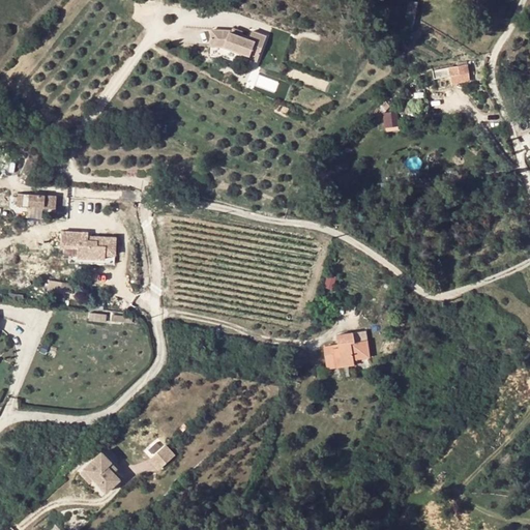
[(228,47),(252,58),(253,55),(261,61),(269,36),(256,31),(253,39),(244,36),(239,34),(238,34),(234,31),(214,30),(213,46),(228,47)]
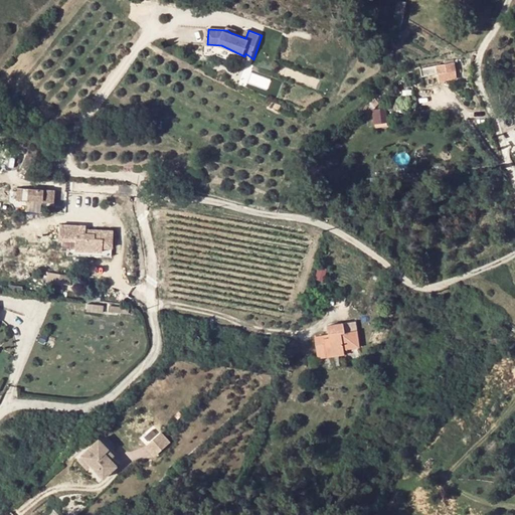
[(244,56),(240,60),(248,66),(253,59),(245,53),(244,56)]
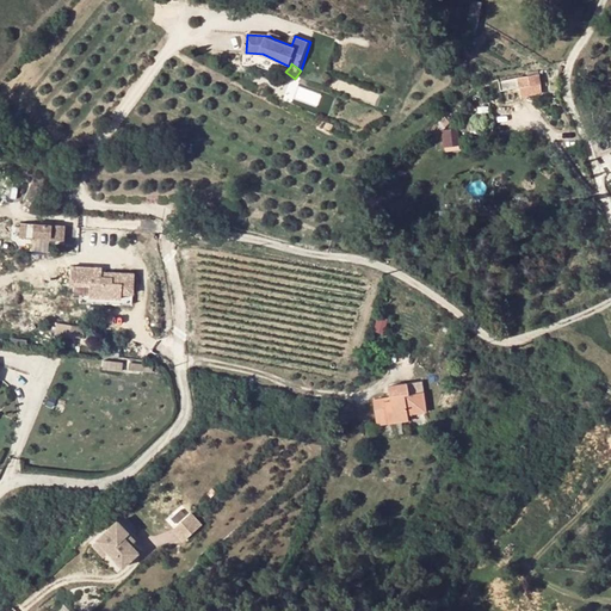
[(538,74),(500,82),(501,90),(520,86),(529,84),(539,82),(538,74)]
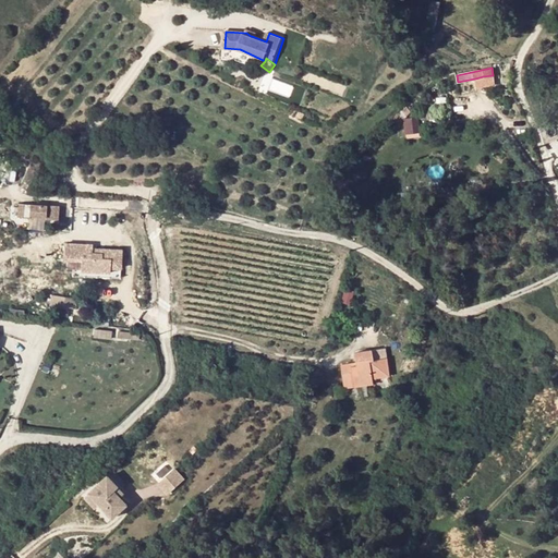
[(483,76),(475,79),(476,87),(485,85),(483,76)]
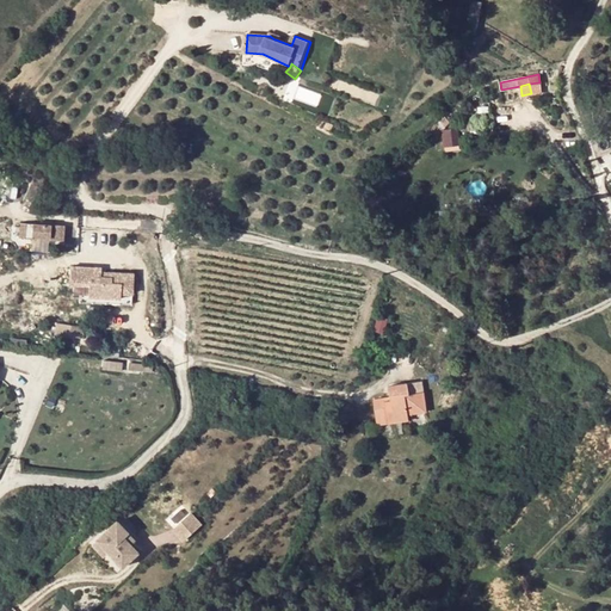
[(445,146),(463,144),(462,127),(444,128),(445,146)]
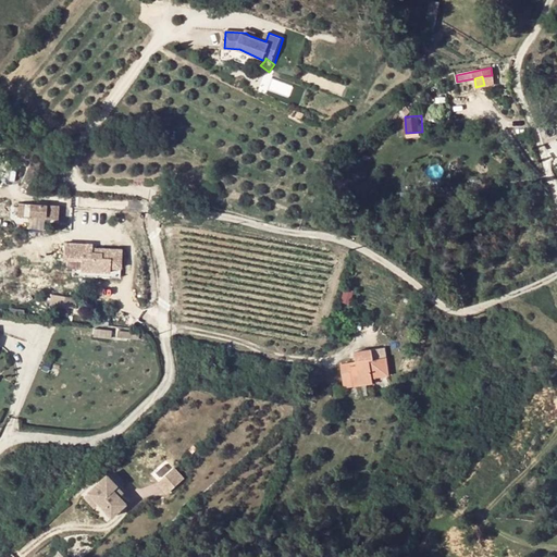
[(556,127),(537,126),(543,144),(556,138),(556,127)]
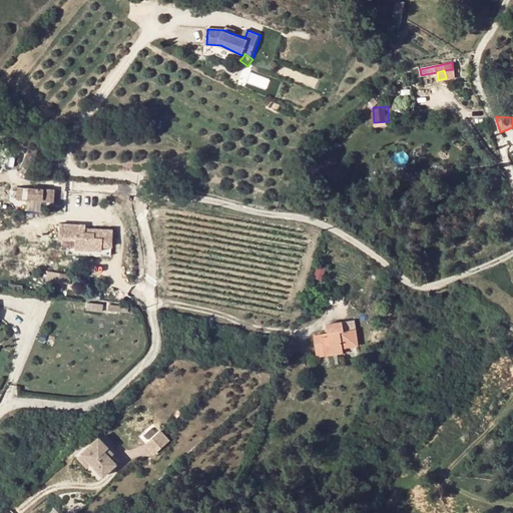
[(32,156),(27,153),(21,165),(26,168),(32,156)]
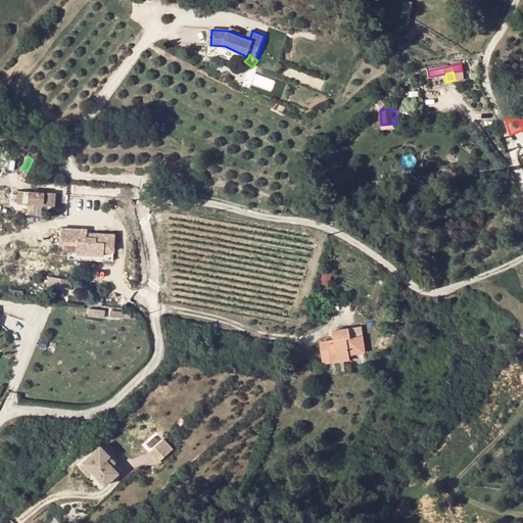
[(44,192),(17,191),(16,203),(27,203),(27,202),(44,203),(44,192)]
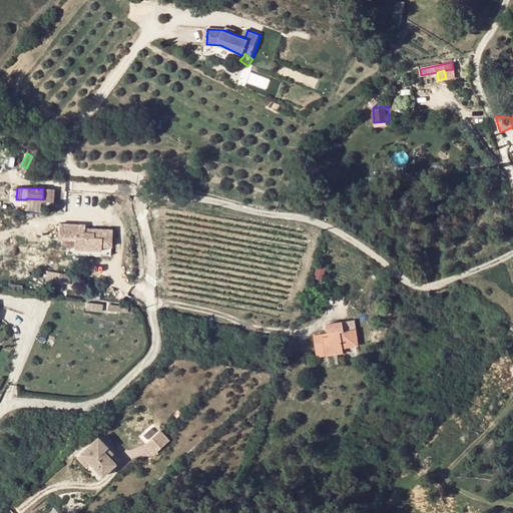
[(84,223),(59,221),(58,234),(66,235),(65,252),(72,252),(109,255),(109,249),(109,246),(110,228),(93,227),(84,227),(84,223)]
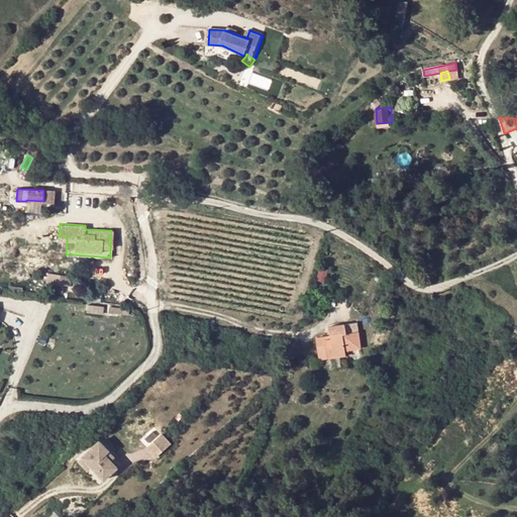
[(68,276),(56,275),(55,283),(63,284),(63,282),(67,282),(68,276)]
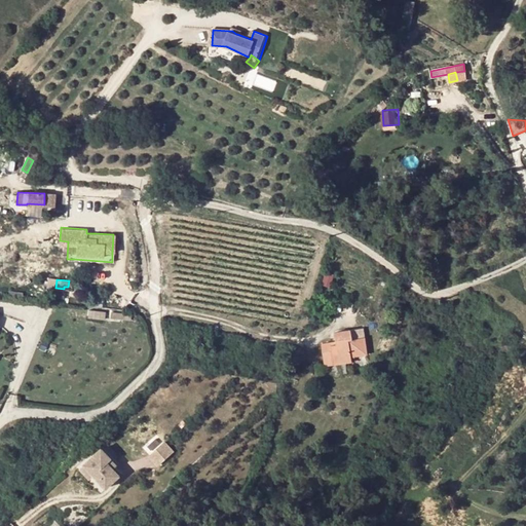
[(332,348),(331,344),(322,345),(323,363),(334,362),(334,367),(353,365),(352,359),(368,358),(366,341),(353,342),(352,333),(336,335),(337,344),(338,347),(332,348)]
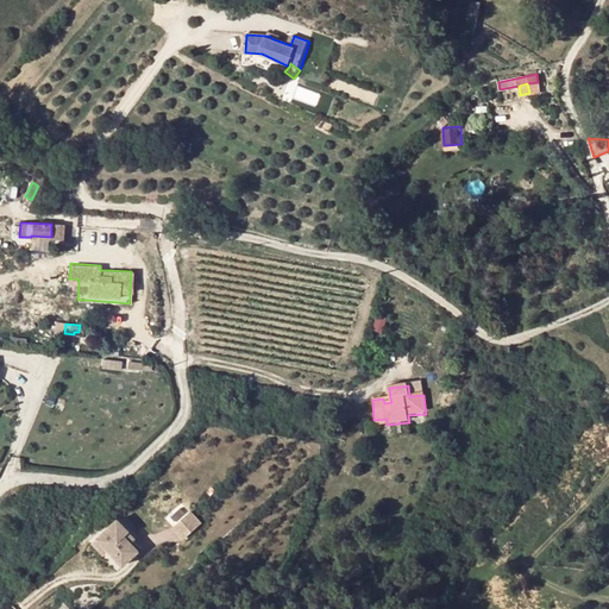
[(173,526),(183,538),(199,522),(188,510),(173,526)]
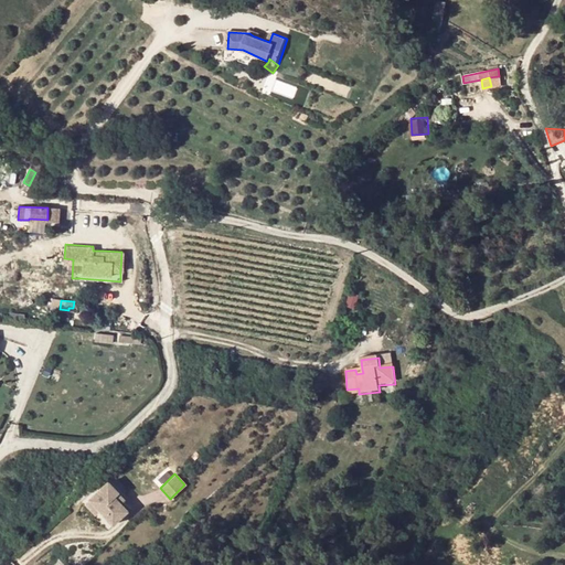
[(119,492),(108,480),(86,501),(96,513),(100,509),(113,523),(128,510),(115,496),(119,492)]
